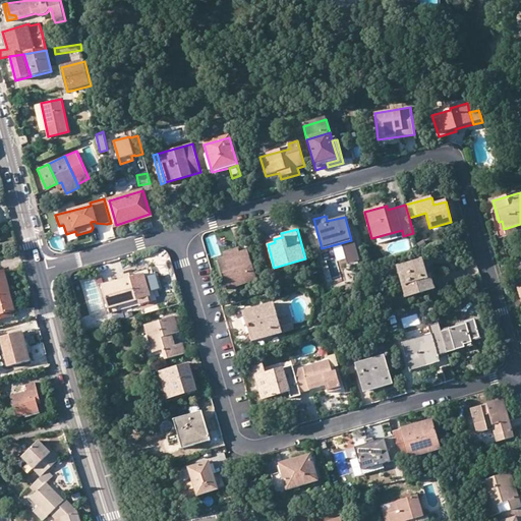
[(223,251),(224,256),(239,252),(237,246),(223,251)]
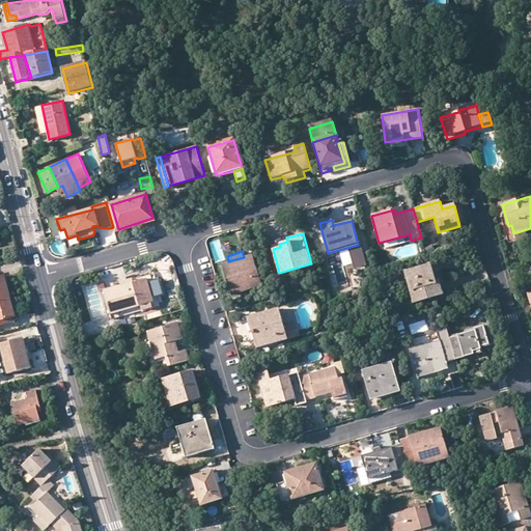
[(244,257),(228,261),(222,263),(231,294),(261,284),(252,254),(244,257)]
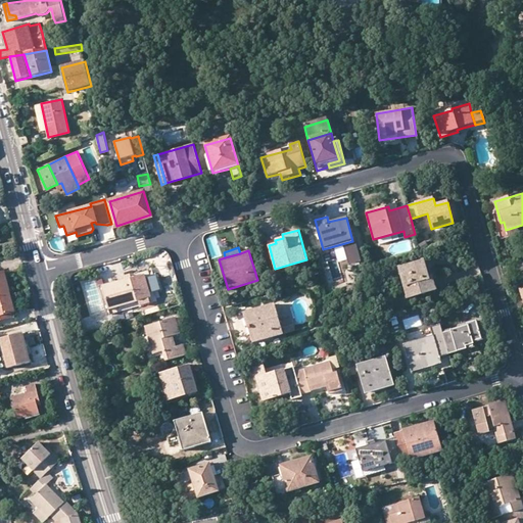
[(427,273),(425,265),(399,272),(408,302),(437,293),(433,280),(429,281),(427,273)]
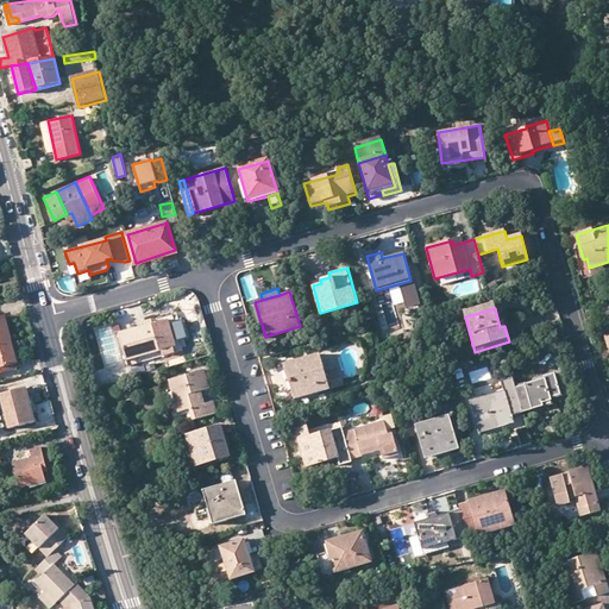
[(0,341),(12,339),(6,315),(0,316),(0,341)]
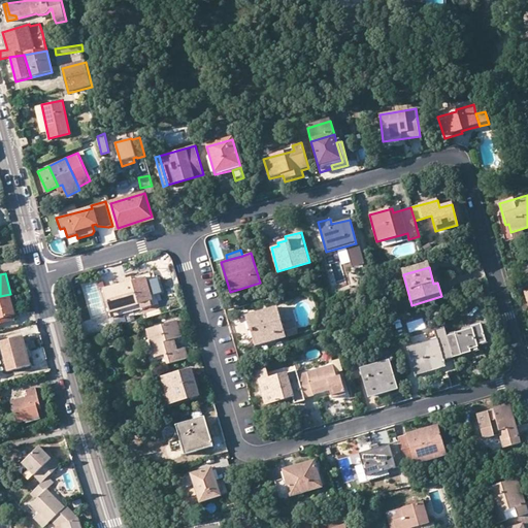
[(134,282),(127,284),(104,290),(111,318),(159,304),(157,296),(153,281),(151,273),(134,277),(134,282)]
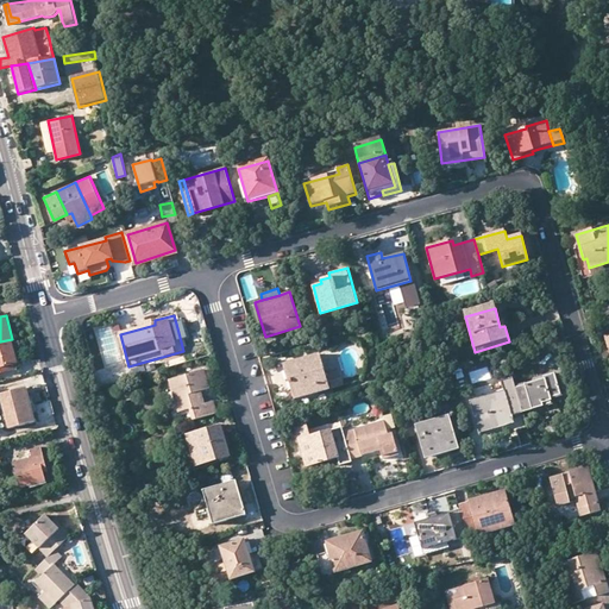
[(186,321),(176,324),(181,341),(190,339),(186,321)]
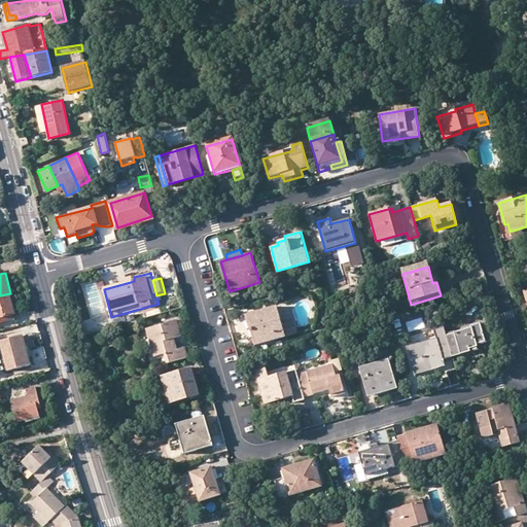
[(15,315),(10,293),(0,295),(0,322),(10,320),(9,316),(15,315)]
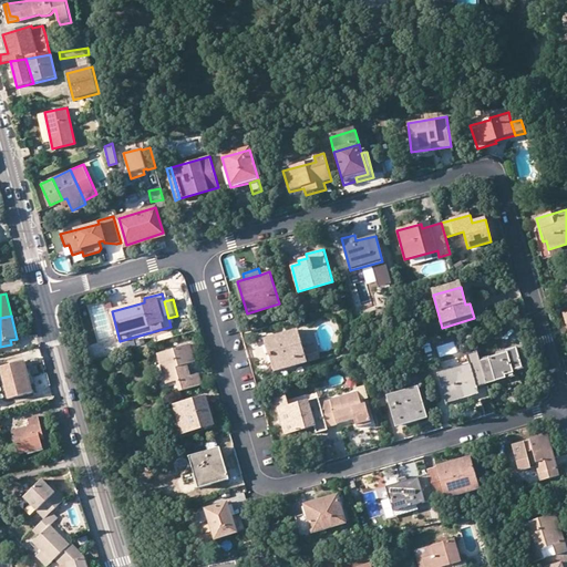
[(275,371),(308,361),(303,348),(298,329),(264,339),(268,354),(269,354),(275,371)]
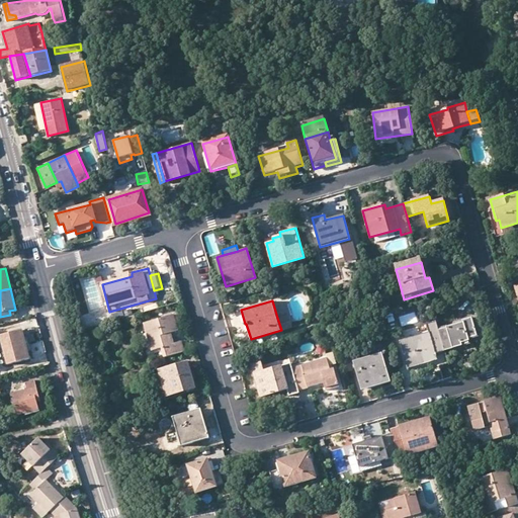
[(173,314),(145,323),(153,350),(161,347),(164,357),(184,351),(181,341),(174,343),(171,332),(178,330),(173,314)]
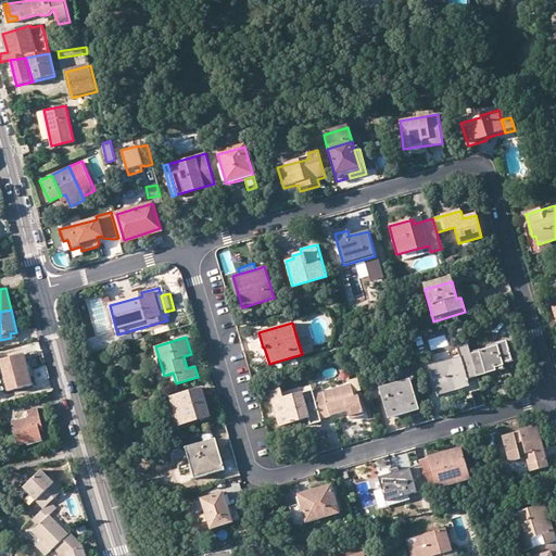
[(313,351),(310,338),(298,341),(302,354),(313,351)]
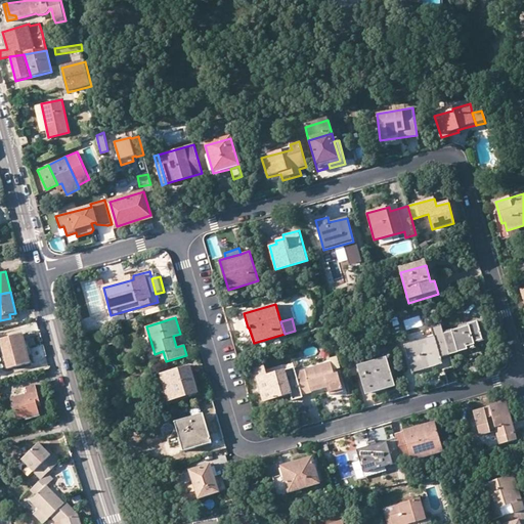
[(460,330),(445,334),(450,353),(475,347),(474,343),(483,341),(478,321),(459,326),(460,330)]
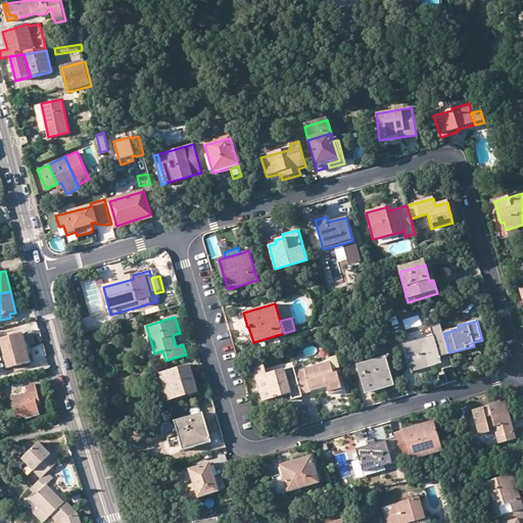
[(433,336),(403,344),(411,369),(441,361),(444,371),(454,369),(449,352),(444,333),(441,323),(430,326),(433,336)]
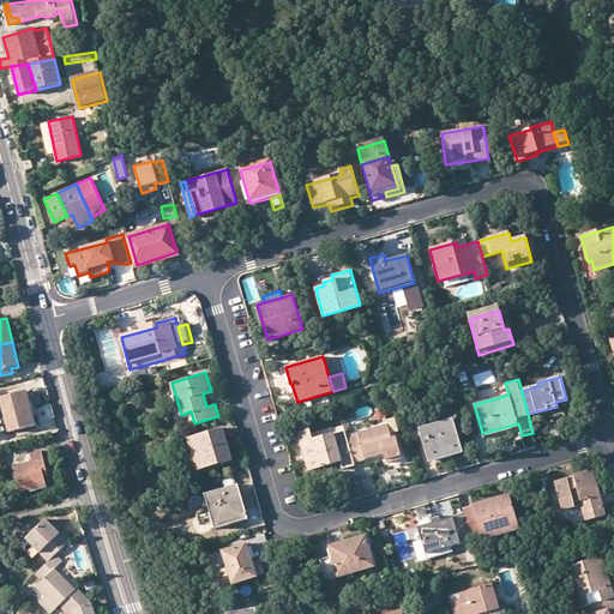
[(26,391),(1,397),(12,432),(36,425),(26,391)]
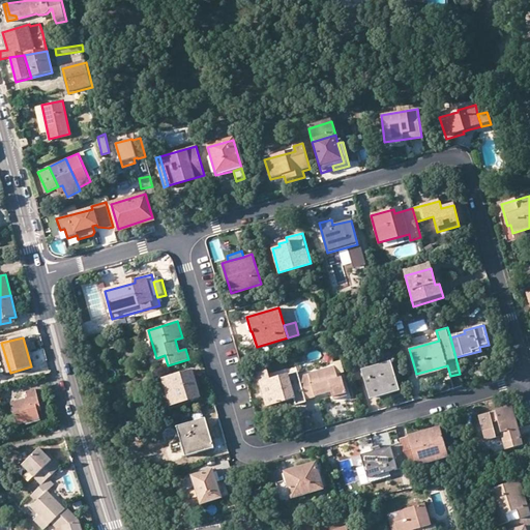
[(109,349),(118,346),(116,340),(108,343),(109,349)]
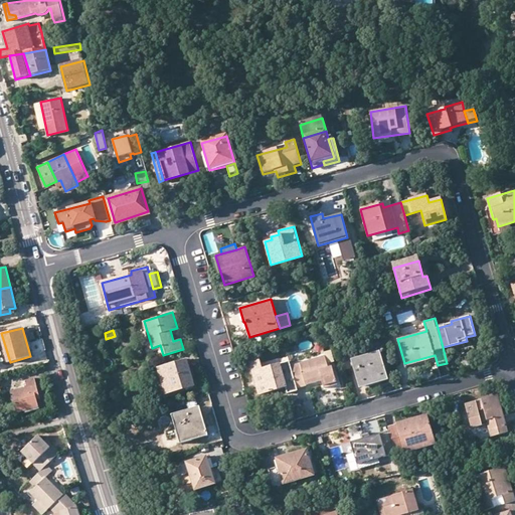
[(361,392),(366,391),(358,366),(383,359),(382,354),(352,363),(361,392)]
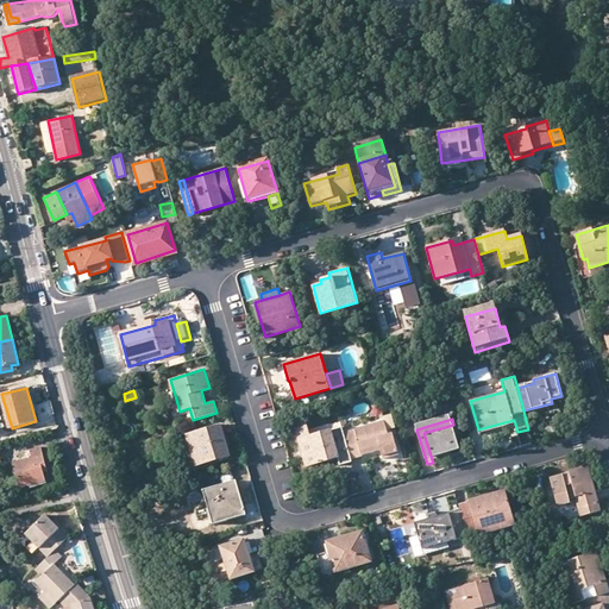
[(344,433),(351,459),(382,451),(384,459),(400,454),(394,434),(389,435),(384,421),(344,433)]
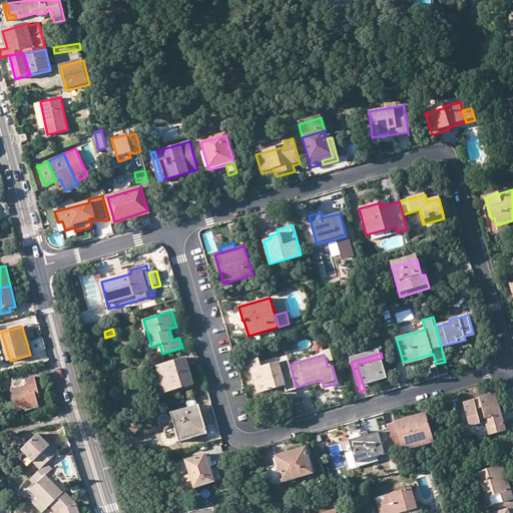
[(185,358),(157,366),(165,391),(193,383),(185,358)]
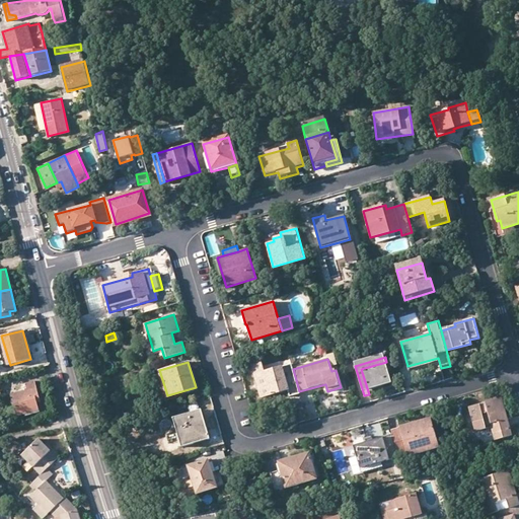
[(361,369),(369,394),(393,387),(386,362),(361,369)]
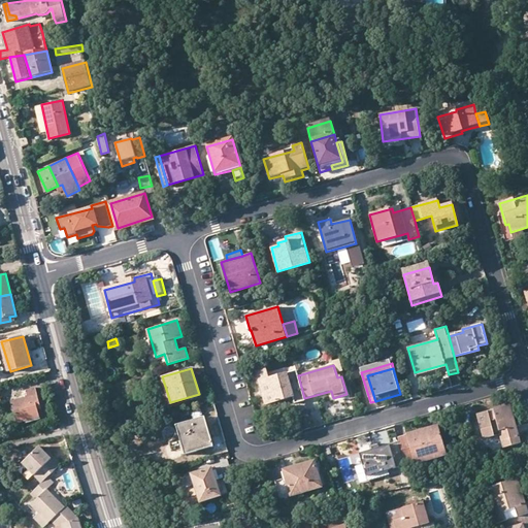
[(265,388),(270,404),(294,397),(296,403),(305,400),(304,398),(298,375),(297,370),(270,378),(268,369),(256,372),(261,390),(265,388)]
